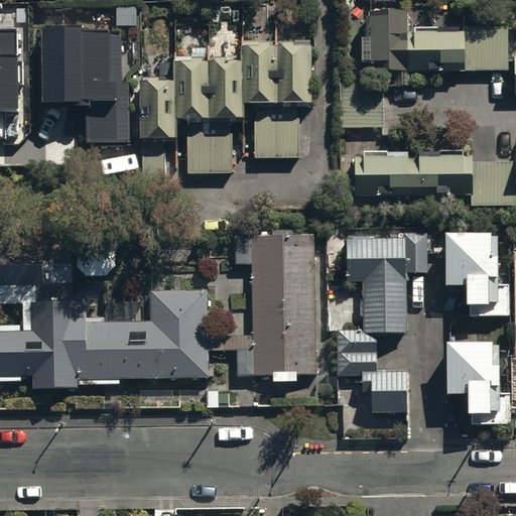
[(26,20),(25,4),(14,4),(14,21),(26,20)]
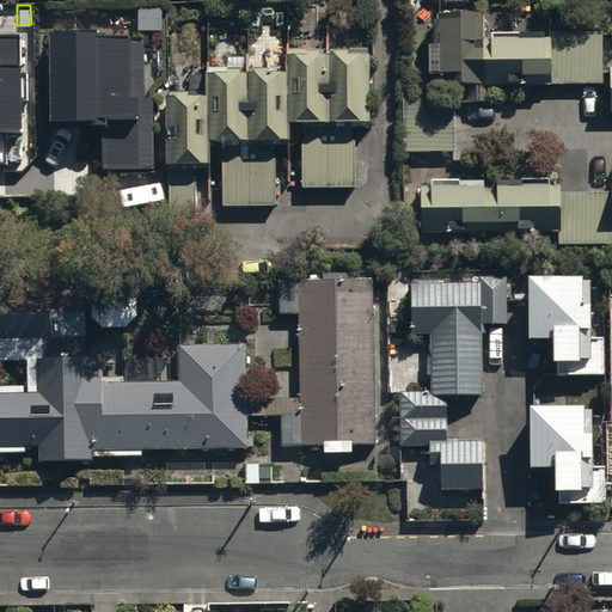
[(159,5),(136,5),(135,31),(159,31),(159,5)]
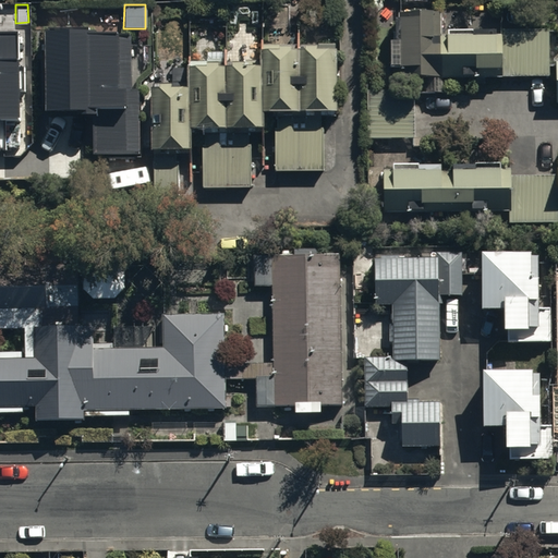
[(414,75),(415,92),(443,92),(443,79),(549,76),(548,27),(449,29),(449,33),(441,34),(441,5),(396,7),(397,37),(390,37),(391,64),(404,64),(404,75),(414,75)]
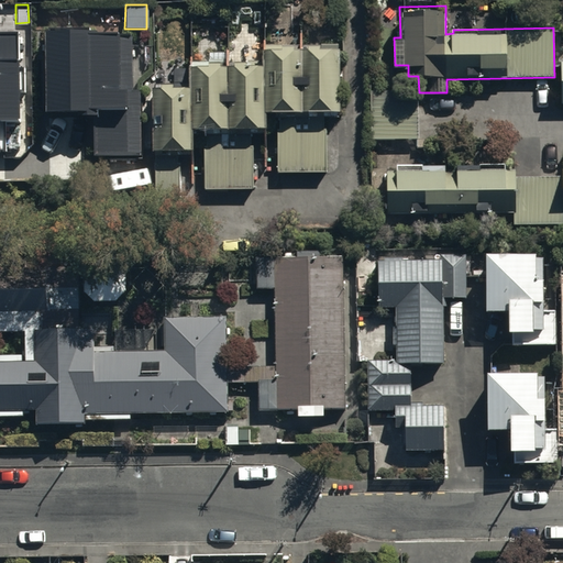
[(44,30),(44,112),(87,112),(87,154),(140,154),(140,88),(129,88),(129,35),(87,35),(87,30),(44,30)]
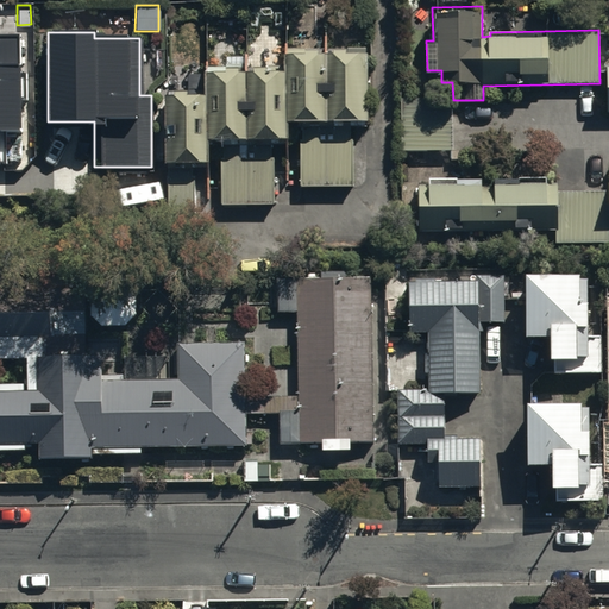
[(20,35),(0,33),(0,163),(0,164),(0,131),(0,130),(22,131),(20,35)]
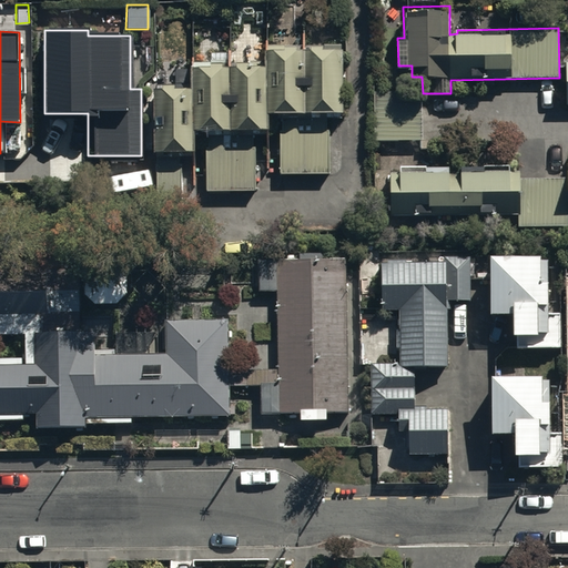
[(341,44),(266,47),(267,62),(204,63),(193,64),(193,85),(186,87),(186,82),(153,82),(154,150),(196,149),(195,129),(206,129),(206,190),(255,189),(254,128),(270,127),(270,111),(280,111),(281,173),(326,172),(326,110),(343,109),(341,44)]
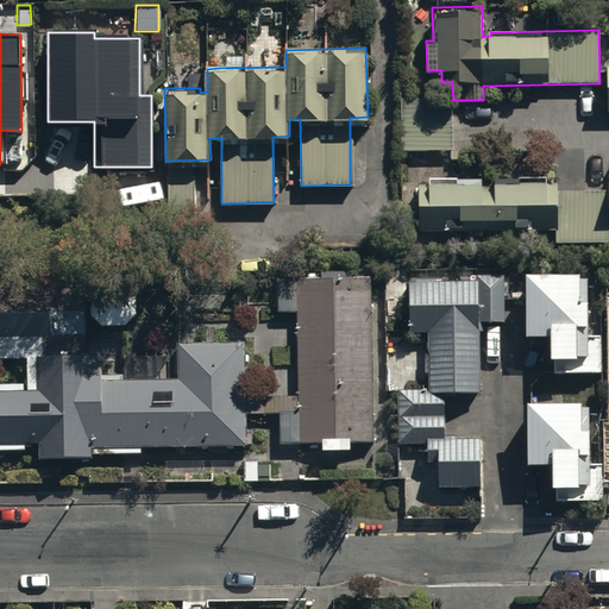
[(421,183),(421,231),(444,231),(444,228),(553,228),(553,240),(608,240),(608,181),(606,181),(606,190),(556,192),(556,184),(545,184),(545,176),(429,177),(429,183),(421,183)]
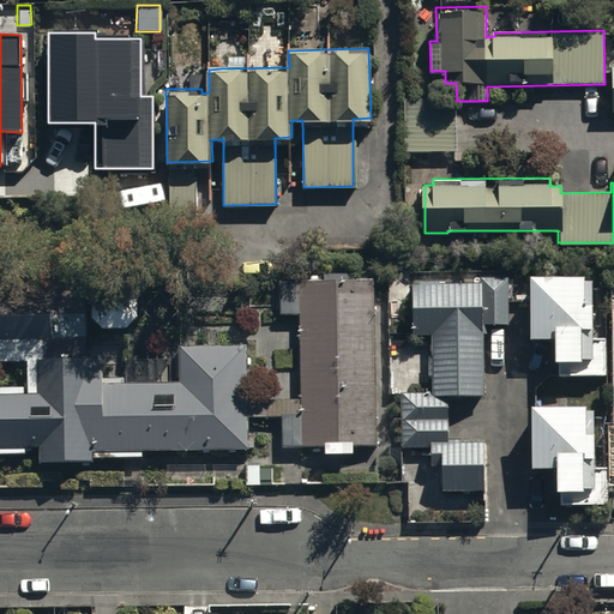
[(581,272),(527,271),(525,286),(521,284),(521,296),(525,298),(525,336),(549,337),(549,359),(558,359),(557,377),(603,377),(605,337),(589,336),(590,278),(581,278),(581,272)]
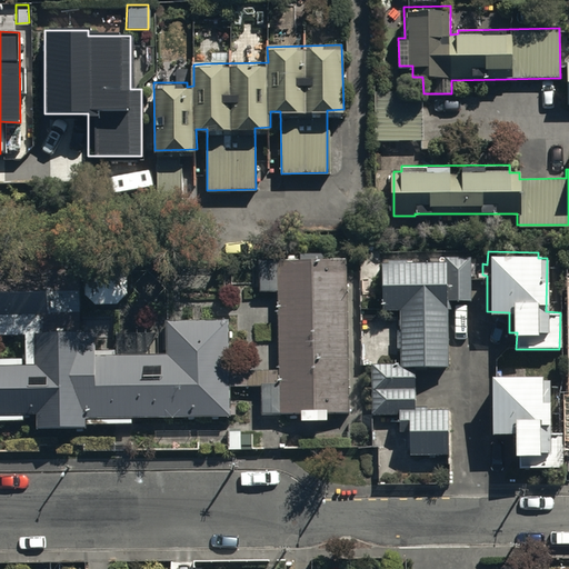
[(81,290),(0,289),(0,333),(26,333),(26,358),(0,357),(0,419),(25,419),(25,413),(36,413),(36,428),(87,428),(87,418),(230,418),(230,386),(261,386),(261,421),(316,421),(316,418),(328,418),(328,411),(347,411),(347,256),(278,256),(278,269),(259,269),(259,291),(277,291),(277,368),(230,368),(230,316),(165,316),(165,350),(160,350),(160,331),(117,331),(117,349),(96,349),(96,330),(81,330),(81,290)]
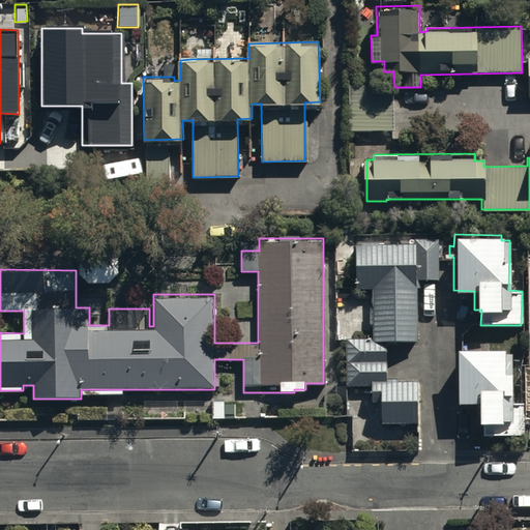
[(437,241),(356,241),(356,290),(373,290),(373,339),(348,339),(348,384),(372,384),(372,402),(381,402),(381,423),(418,423),(418,379),(387,379),(387,342),(416,342),(416,281),(437,281),(437,241)]
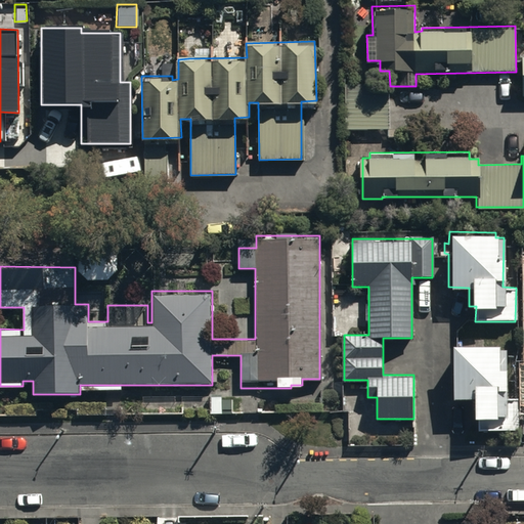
[(496,344),(449,343),(450,397),(470,396),(471,418),(495,418),(495,415),(505,413),(504,348),(496,349),(496,344)]
